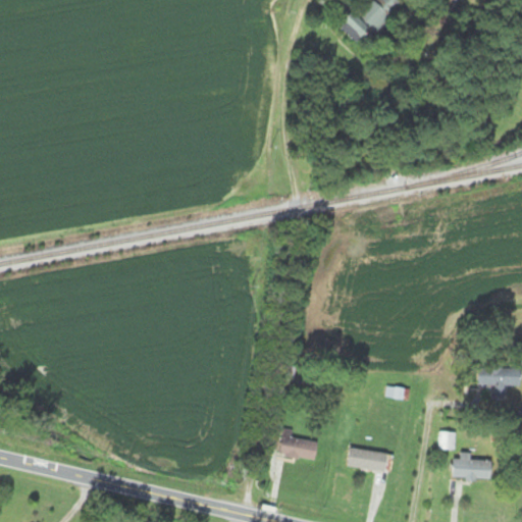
[(354,42),(358,37),(366,44),(403,2),(401,0),(372,0),(371,2),(369,0),(362,0),(355,9),(345,0),(342,0),(332,11),(342,19),(335,27),(354,42)]
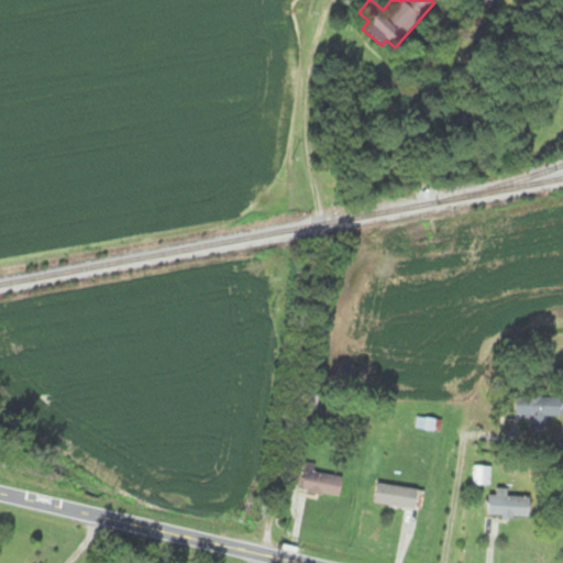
[(307,398),(310,410),(320,408),(318,396),(307,398)]
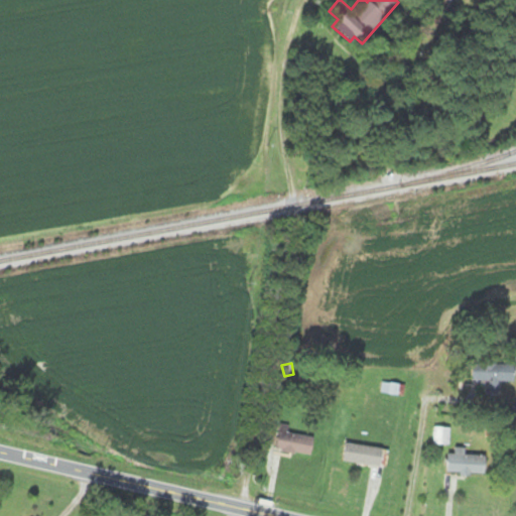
[(487,383),(513,383),(513,363),(470,363),(470,381),(487,381),(487,383)]
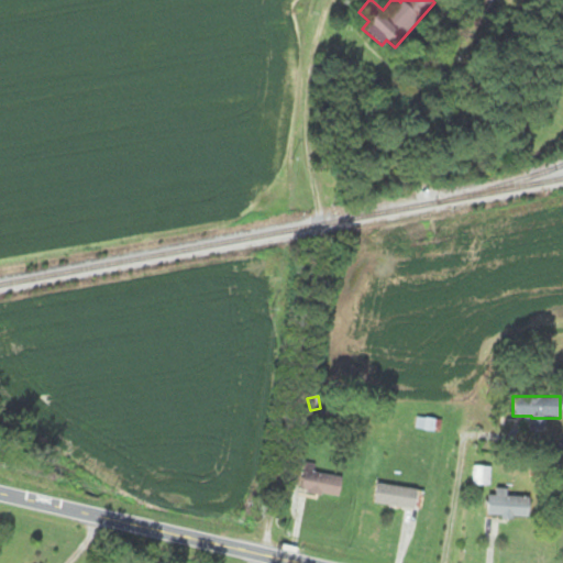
[(339,475),(312,473),(313,463),(301,463),(299,492),(338,495),(339,475)]
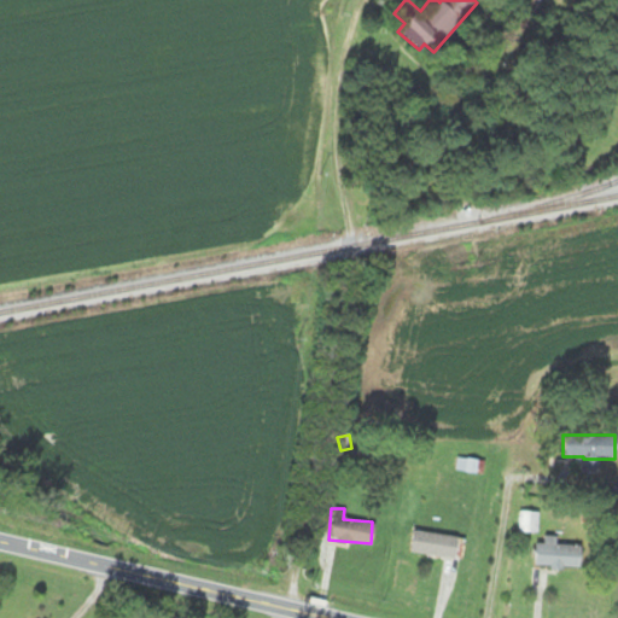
[(536,511),(517,511),(517,532),(536,532),(536,511)]
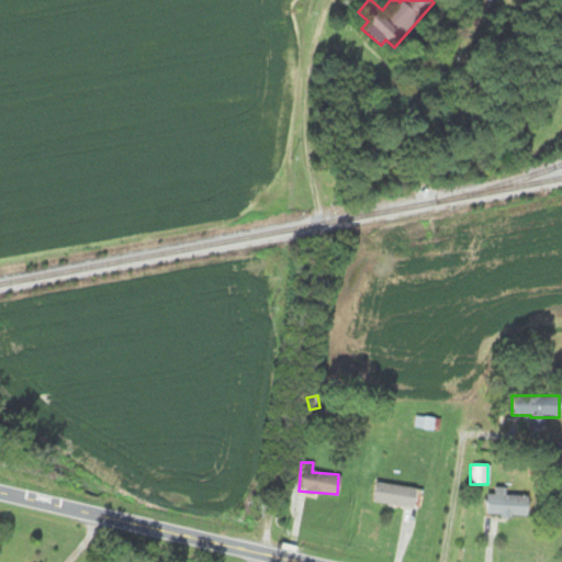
[(412,507),(415,487),(373,482),(371,503),(412,507)]
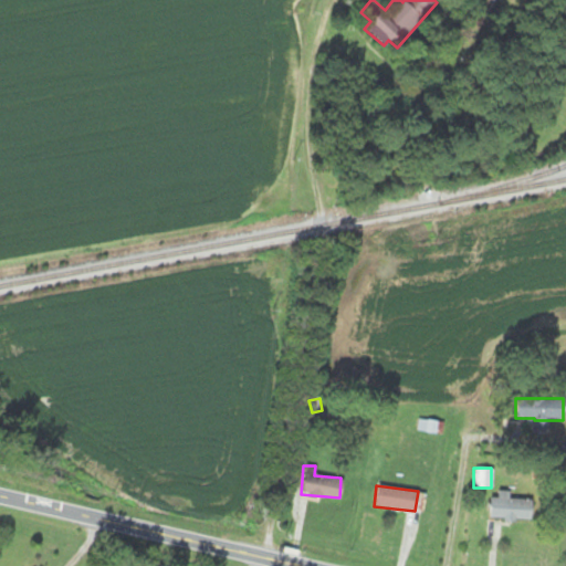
[(530,499),(507,499),(507,493),(489,493),(489,519),(530,520),(530,499)]
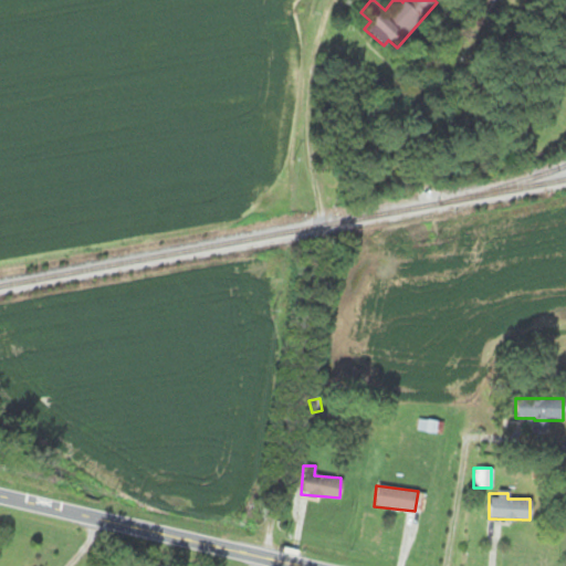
All buildings are outlined.
